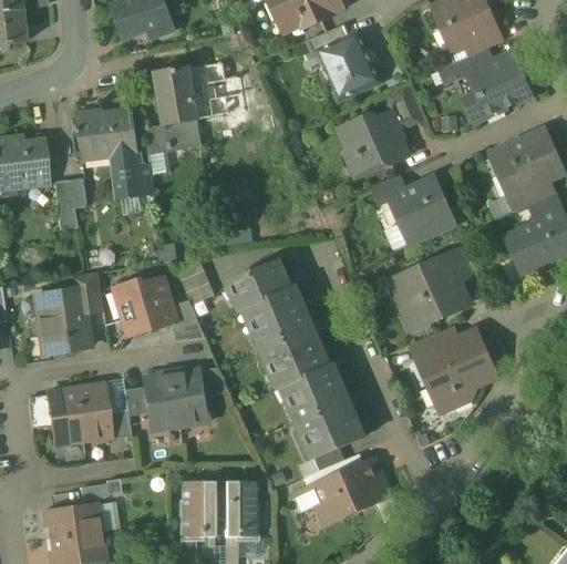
[(0,0),(0,11),(22,9),(21,0),(0,0)]
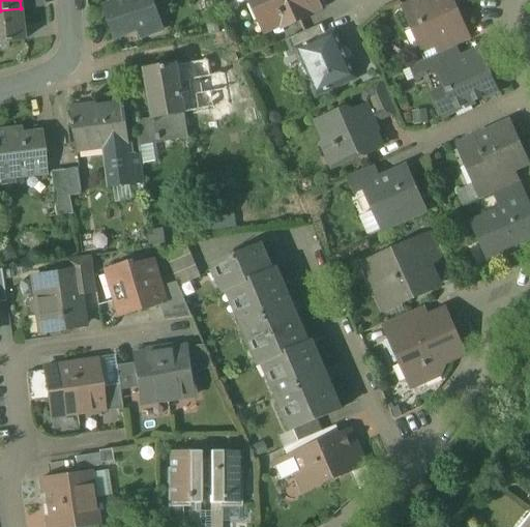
[(119,0),(105,5),(116,36),(154,23),(150,10),(156,8),(153,0),(119,0)]
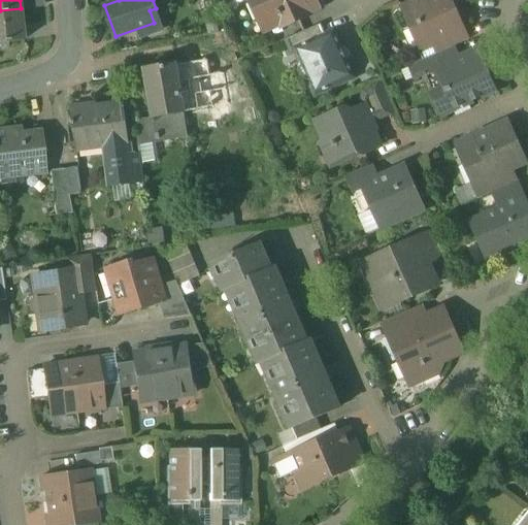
[(250,0),(259,21),(263,19),(265,23),(271,26),(282,22),(284,26),(309,14),(307,9),(320,4),(318,0),(250,0)]
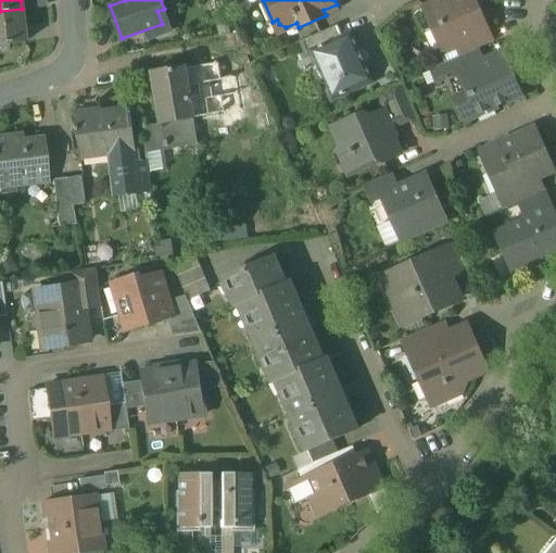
[(451,0),(439,0),(425,7),(433,27),(441,24),(450,45),(454,42),(487,27),(479,10),(476,12),(469,0),(451,0)]
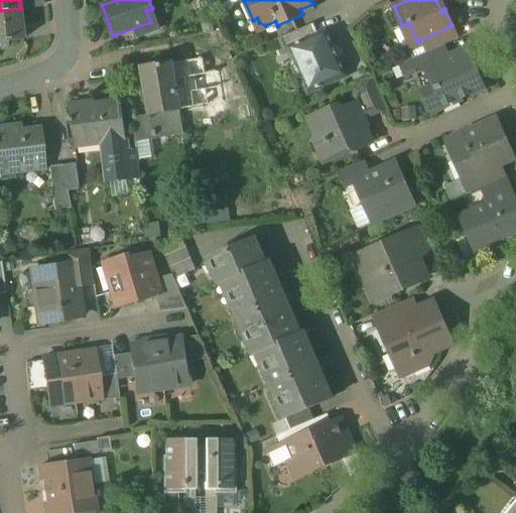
[(20,8),(0,10),(0,39),(23,37),(20,8)]
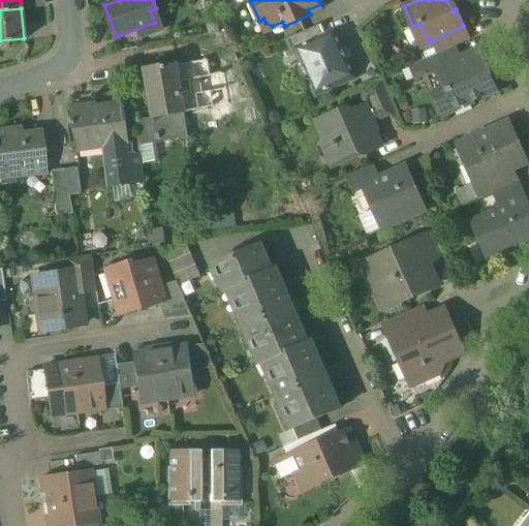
[(321,23),(287,38),(293,51),(298,49),(297,48),(327,34),(321,23)]
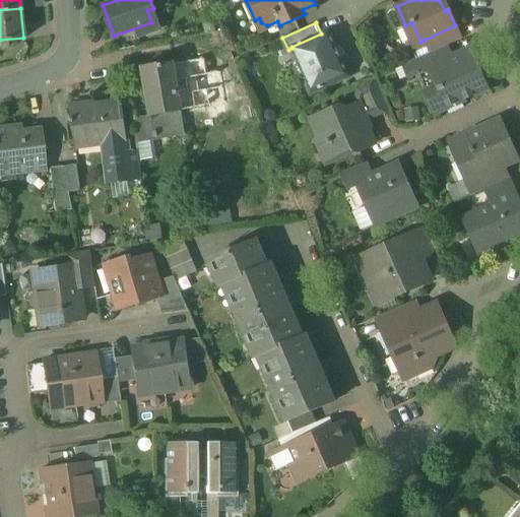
[(455,25),(425,40),(431,52),(447,45),(461,39),(455,25)]
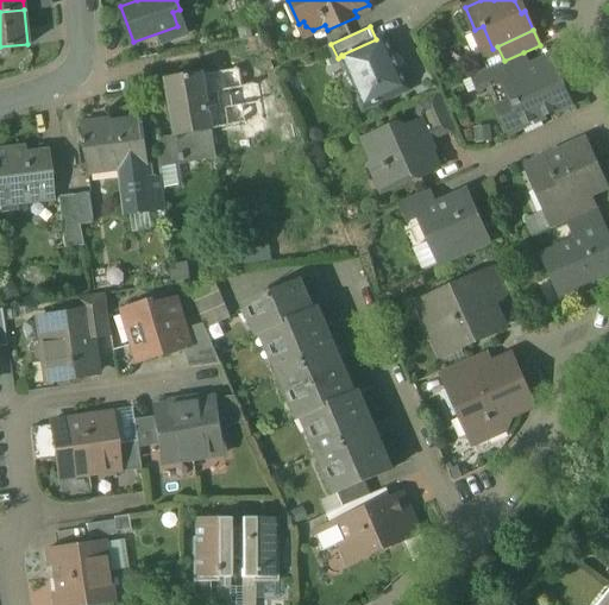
[(376,39),(341,55),(343,56),(349,69),(345,74),(344,81),(347,87),(352,92),(358,92),(364,107),(408,87),(384,36),(376,39)]
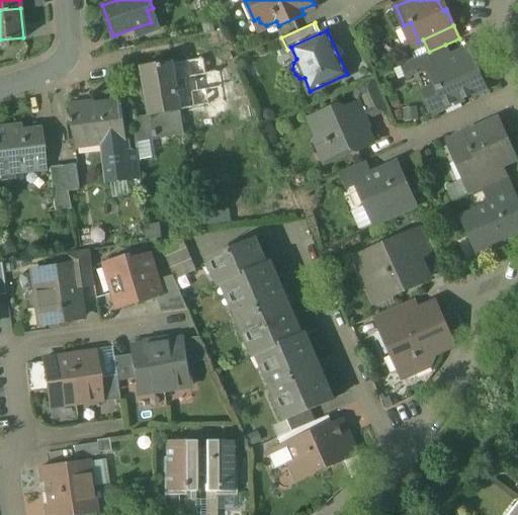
[(429,52),(403,64),(408,76),(423,70),(423,71),(428,69),(427,67),(451,57),(445,45),(429,52)]
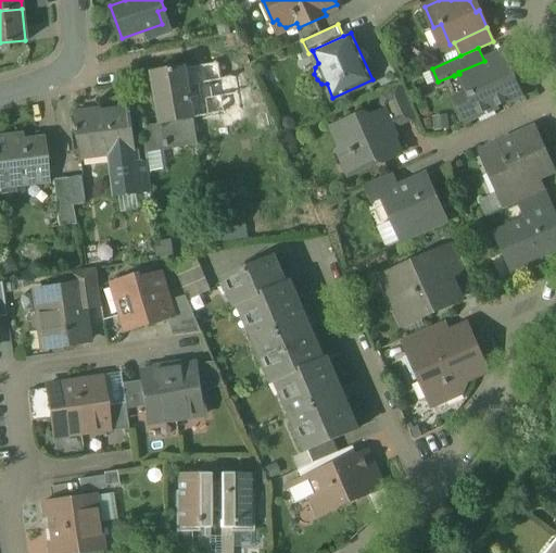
[(484,61),(458,72),(459,74),(468,95),(469,97),(474,95),(475,96),(475,93),(484,98),(490,109),(494,108),(521,95),(503,52),(484,61)]
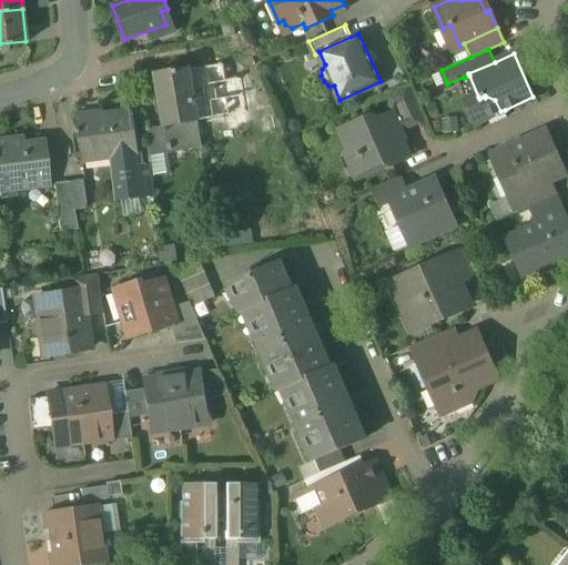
[(224,63),(190,69),(199,120),(247,111),(242,77),(226,79),(224,63)]
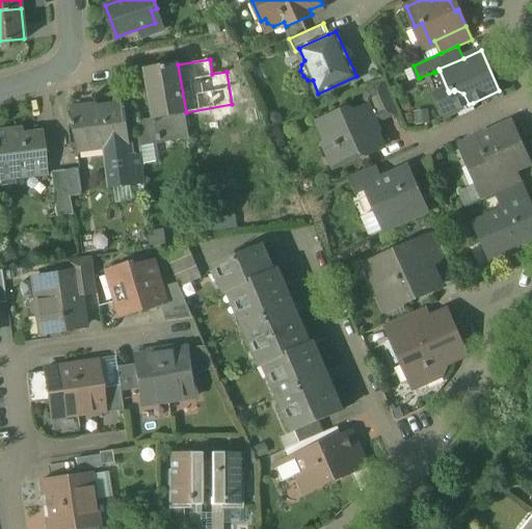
[(178,62),(147,68),(155,116),(155,117),(154,117),(159,143),(163,142),(162,135),(189,131),(186,112),(178,64),(178,62)]
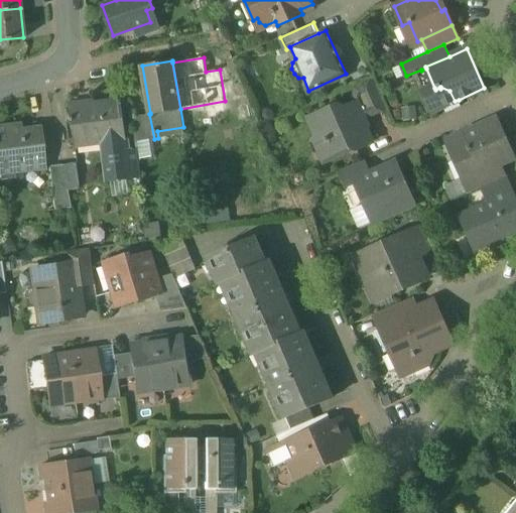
[(371,82),(357,89),(354,97),(357,103),(358,103),(364,117),(383,109),(371,82)]
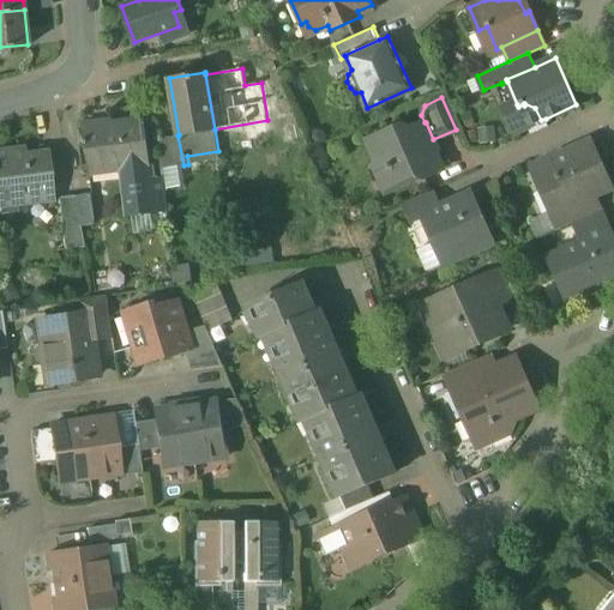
[(523,104),(518,107),(517,104),(505,109),(516,131),(525,127),(528,126),(531,133),(548,125),(546,119),(541,120),(535,108),(524,103),(524,106),(523,104)]
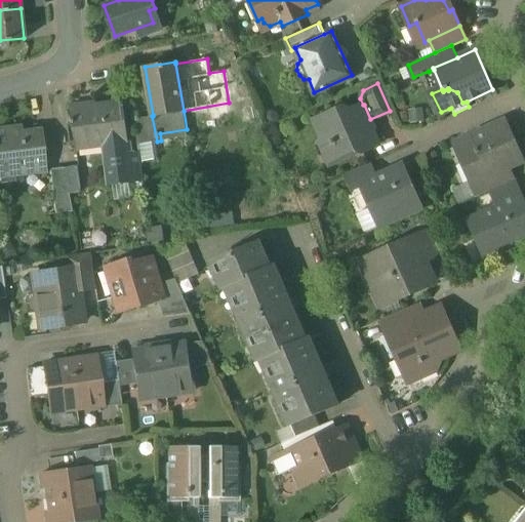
[(122,103),(95,106),(95,102),(71,106),(77,148),(106,144),(127,141),(122,103)]
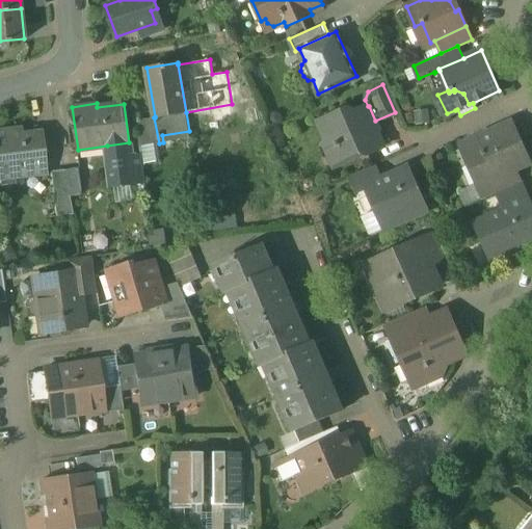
[(356,111),(348,108),(318,121),(326,138),(335,142),(342,158),(358,151),(367,154),(380,148),(375,135),(378,127),(375,121),(369,106),(368,106),(356,111)]
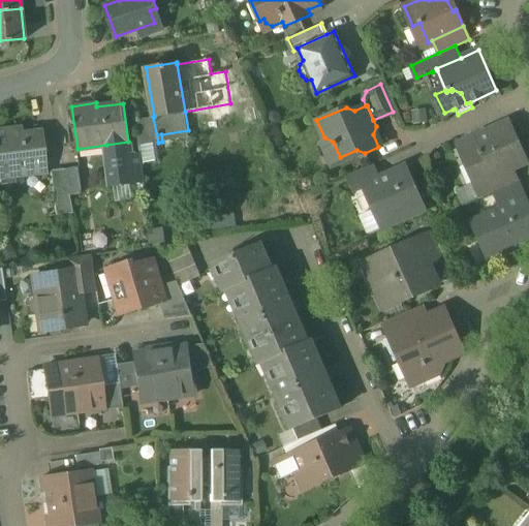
[(154,116),(137,119),(139,146),(158,143),(153,117),(154,117),(154,116)]
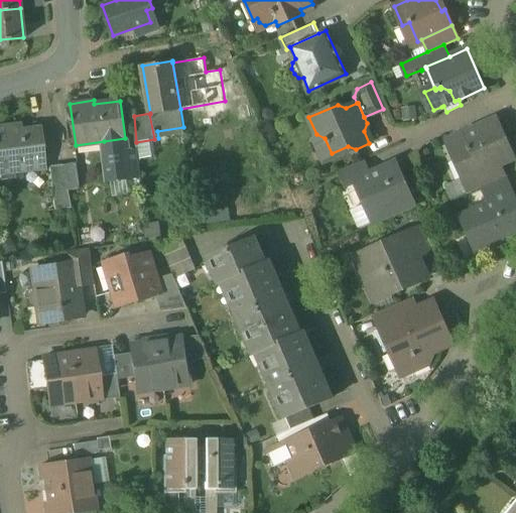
[(497,119),(447,141),(464,178),(493,165),(513,156),(497,119)]
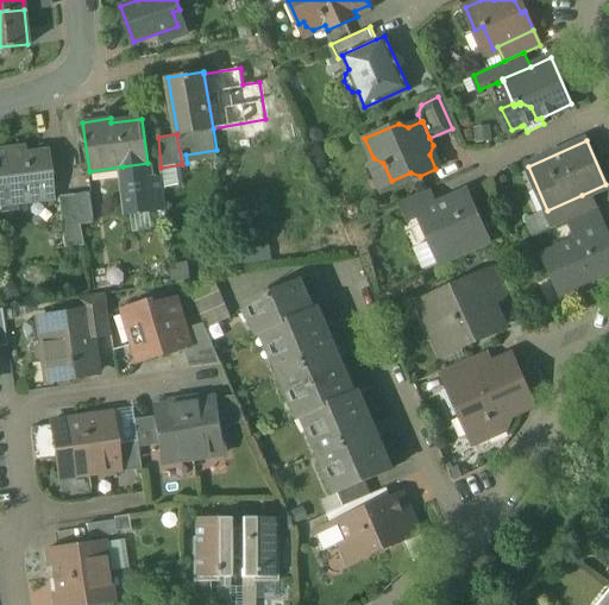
[(23,147),(0,149),(0,195),(16,194),(17,201),(52,196),(46,152),(24,155),(23,147)]
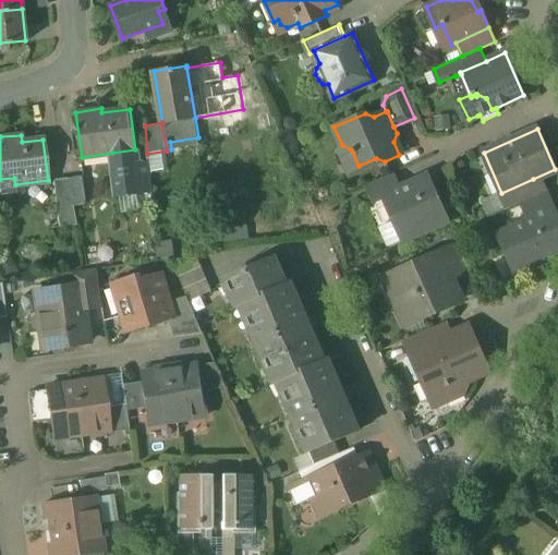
[(135,149),(112,153),(118,195),(140,192),(140,191),(150,190),(148,160),(142,161),(140,148),(135,149)]
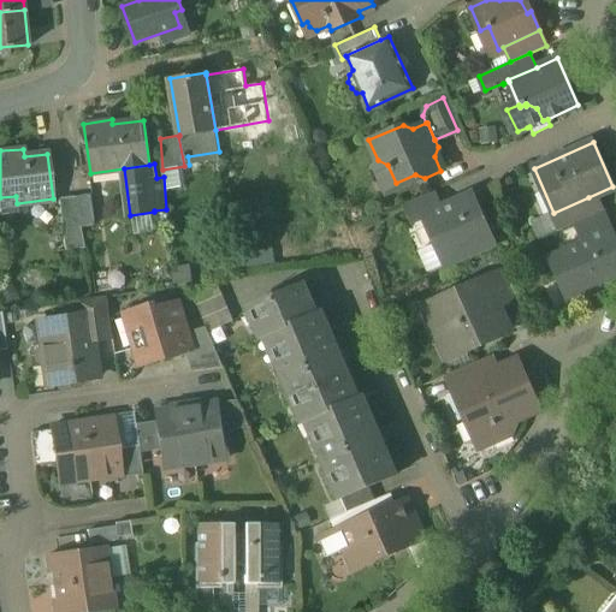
[(434,190),(404,203),(413,223),(425,217),(424,215),(443,207),(434,190)]
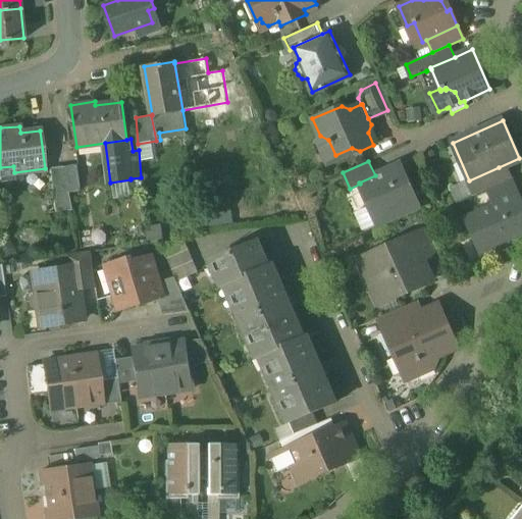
[(77,164),(63,166),(67,194),(81,192),(77,164)]
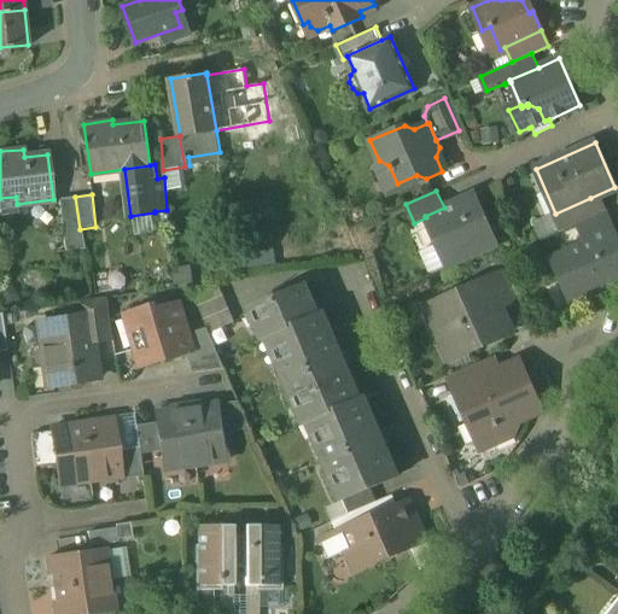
[(444,208),(425,216),(426,217),(437,243),(447,264),(447,265),(496,243),(474,194),(444,208)]
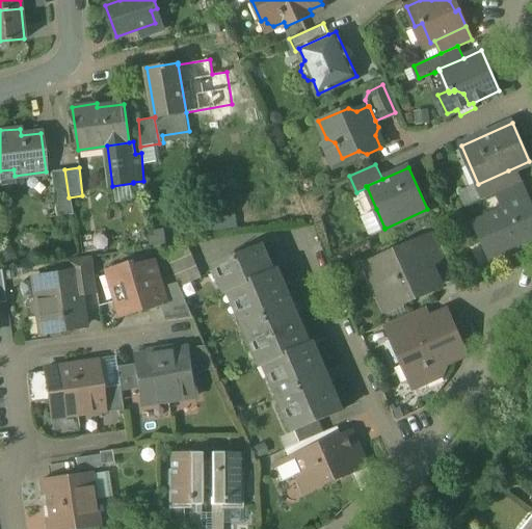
[(64,169),(51,170),(57,215),(72,213),(70,199),(69,197),(64,169)]
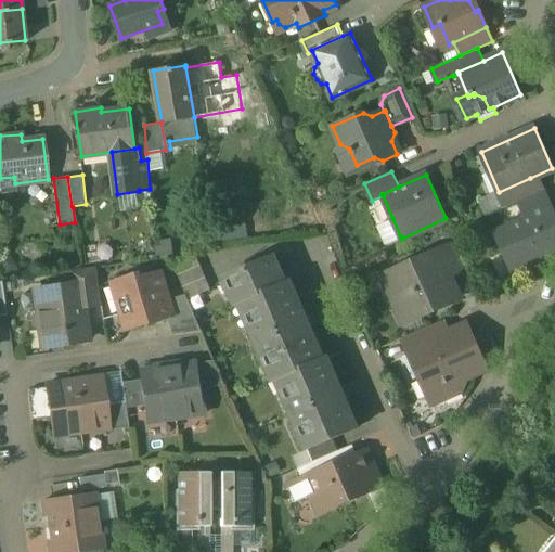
[(530,178),(499,192),(505,206),(517,201),(545,189),(544,187),(537,190),(530,178)]
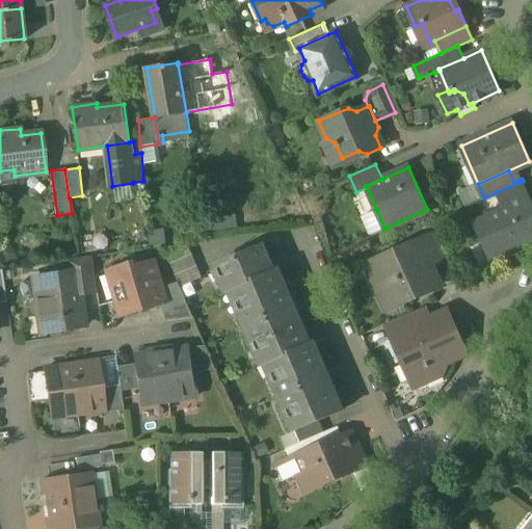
[(508,208),(476,222),(493,261),(516,250),(521,253),(526,249),(530,239),(531,237),(531,207),(527,195),(528,192),(523,181),(496,192),(501,203),(507,205),(508,208)]
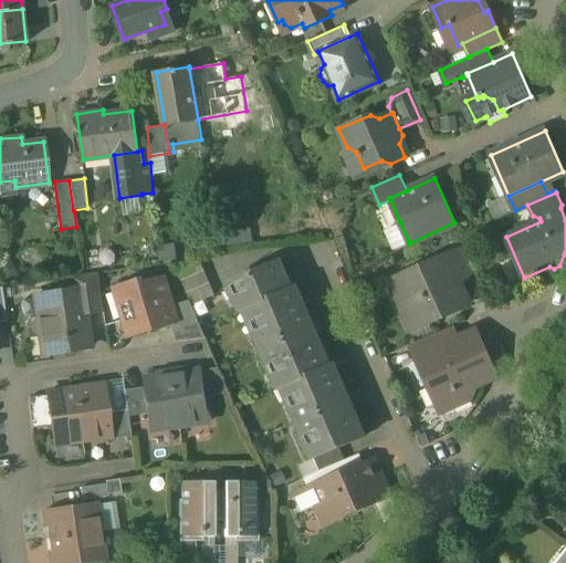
[(400,222),(387,228),(386,232),(392,247),(396,248),(409,242),(400,222)]
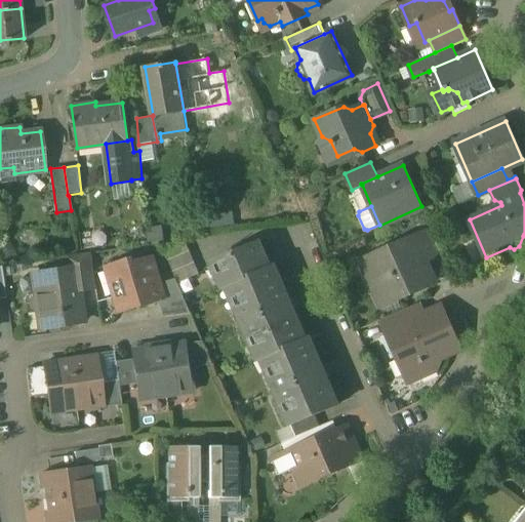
[(436,251),(426,228),(414,233),(413,237),(425,264),(426,256),(436,251)]
